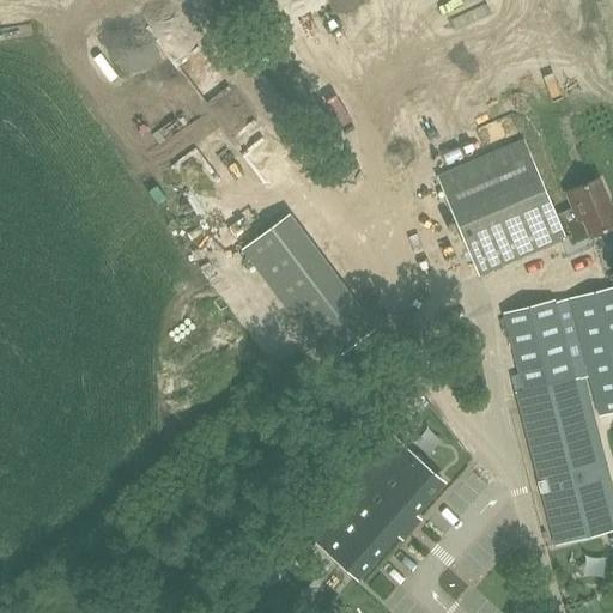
[(570,188),(577,204),(559,212),(525,139),(438,175),(479,273),(569,235),(571,242),(592,232),(593,235),(612,224),(612,204),(599,175),(570,188)]
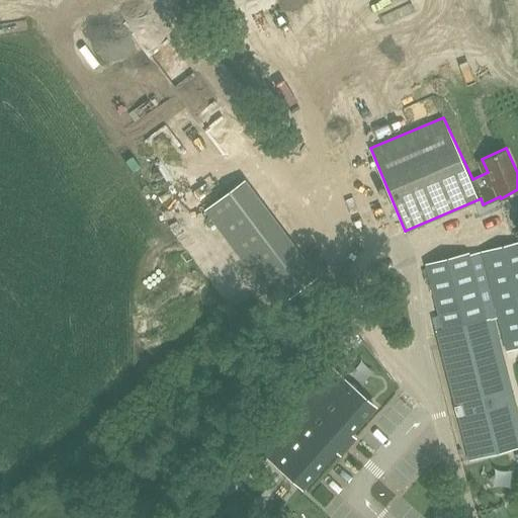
[(303,254),(246,180),(206,210),(263,284),(303,254)]
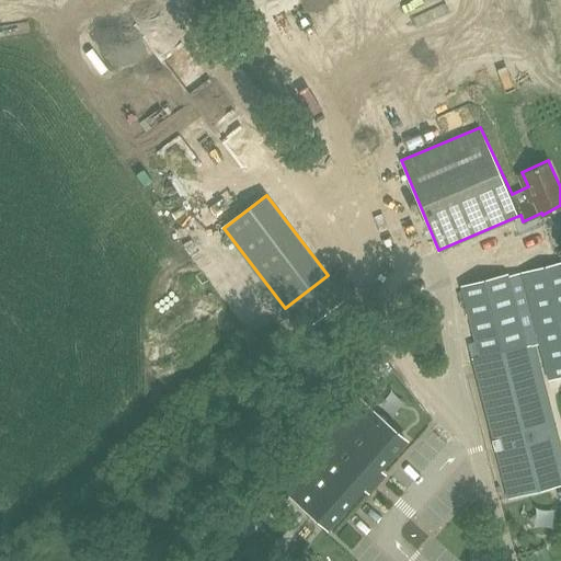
[(560,263),(521,274),(548,379),(560,375),(560,263)]
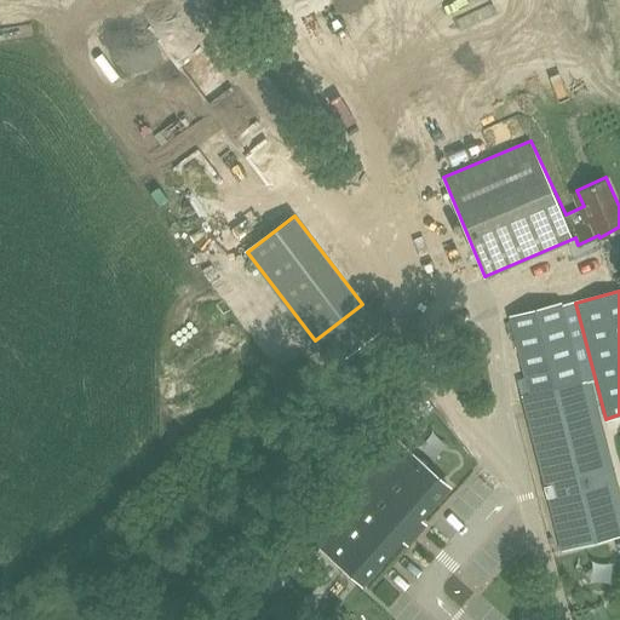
[(619,537),(619,501),(589,383),(581,385),(561,304),(509,317),(530,399),(522,400),(562,552),(619,537)]
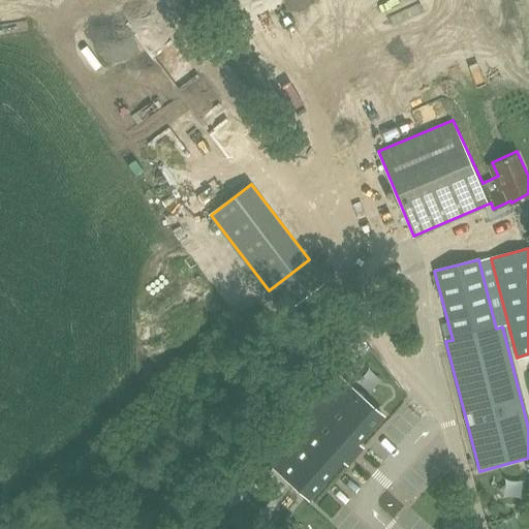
[(344,382),(271,464),(310,499),(344,461),(345,459),(342,457),(353,444),(356,446),(358,445),(383,416),(344,382)]
